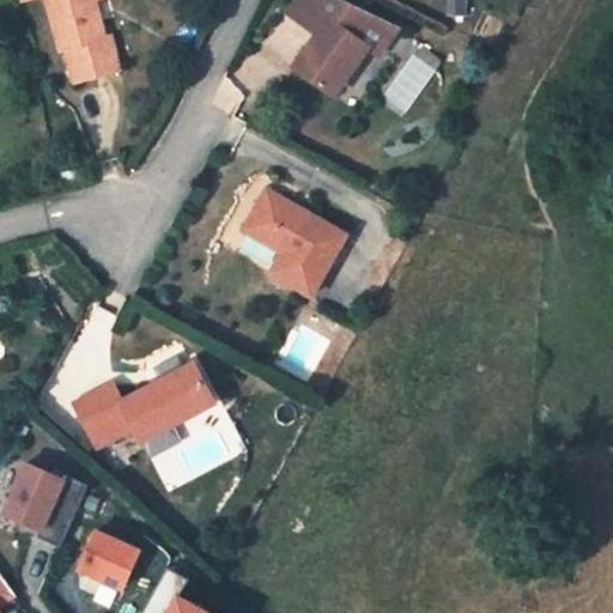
[(44,0),(58,52),(64,50),(73,84),(119,71),(109,37),(103,40),(92,0),(44,0)]
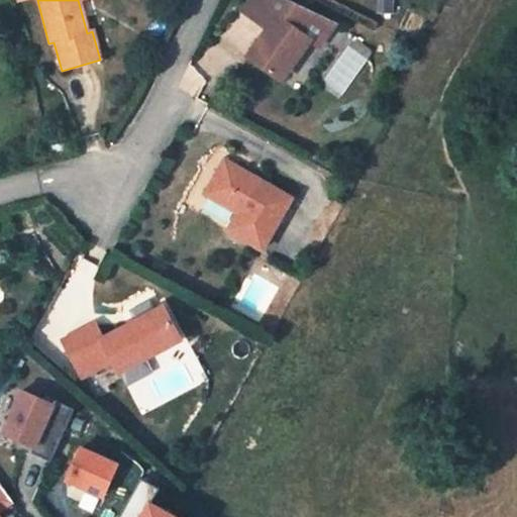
[(300,37),(313,18),(276,0),(252,0),(242,15),(268,33),(247,62),(280,85),(309,43),(300,37)]
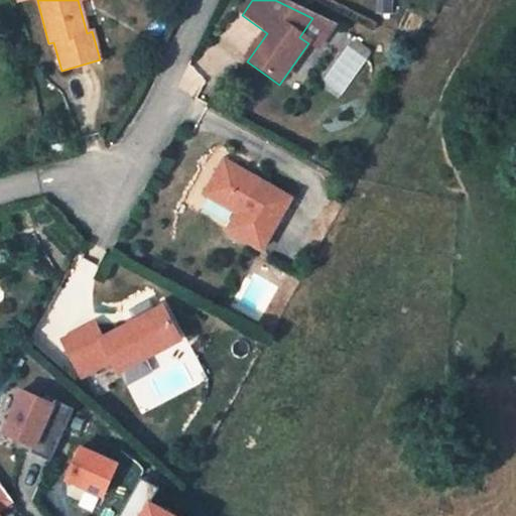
[(333,29),(312,18),(299,37),(308,43),(317,50),(333,29)]
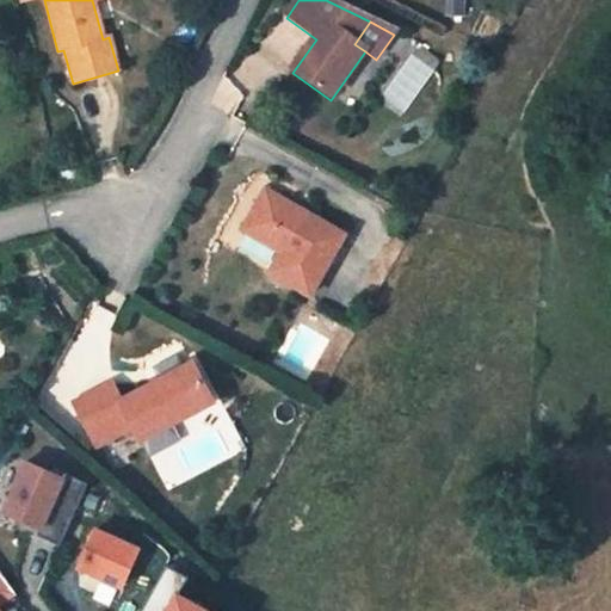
[(307,297),(341,236),(261,192),(239,232),(278,254),(266,275),(307,297)]
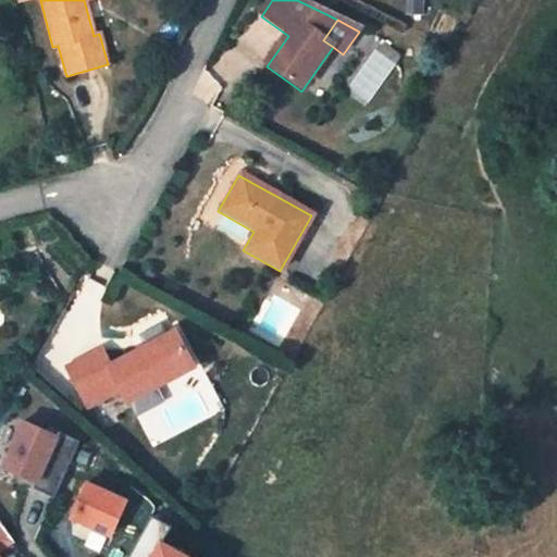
[(125,404),(192,368),(173,333),(108,369),(99,351),(65,371),(86,409),(119,391),(125,404)]
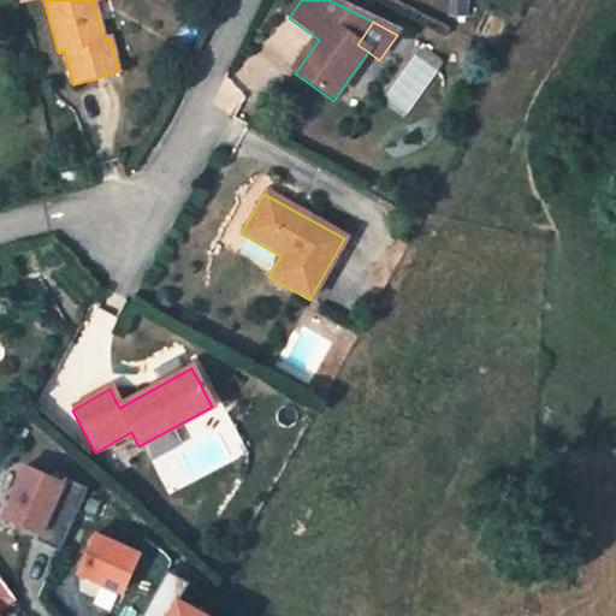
[(64,483),(27,466),(4,517),(40,533),(37,540),(60,551),(88,489),(65,479),(64,483)]
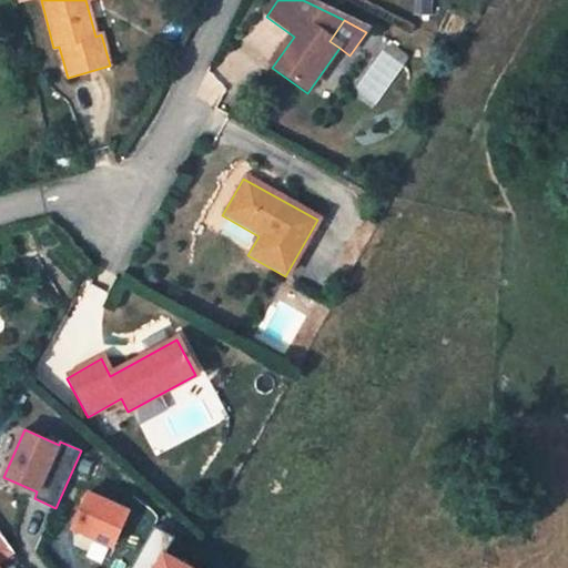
[(129,510),(90,493),(73,528),(113,546),(129,510)]
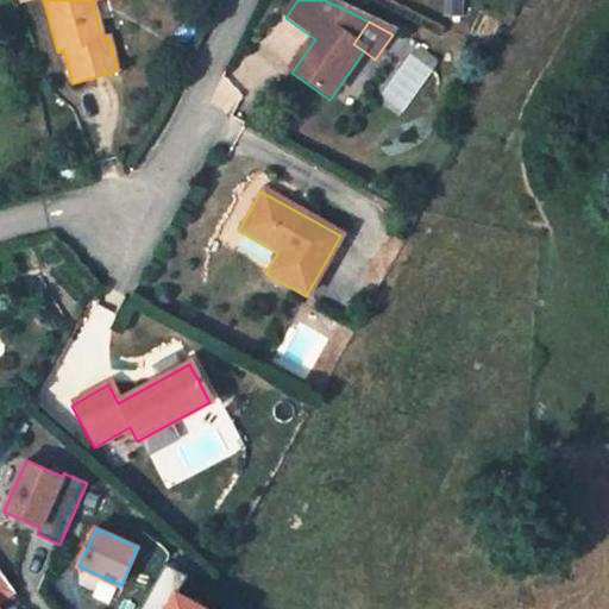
[(188,576),(165,564),(140,608),(202,608),(177,595),(188,576)]
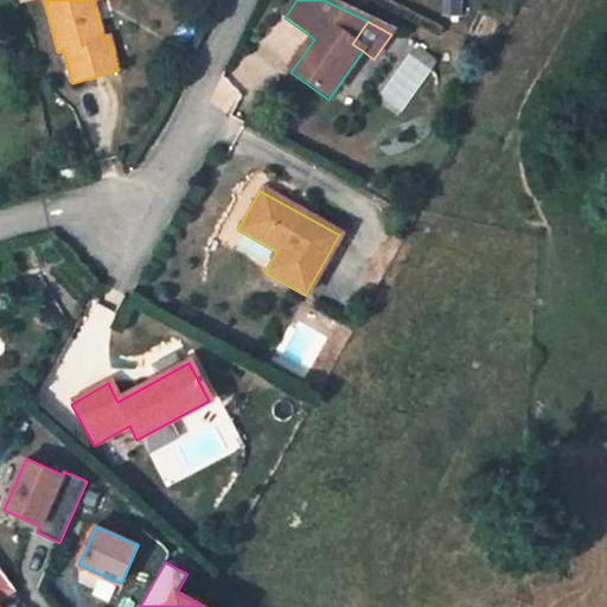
[(0,598),(13,588),(0,569),(0,598)]
